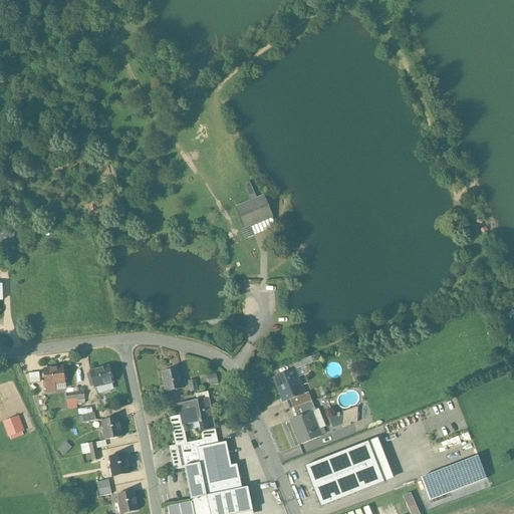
[(250,182),(245,185),(252,202),(258,200),(250,182)]
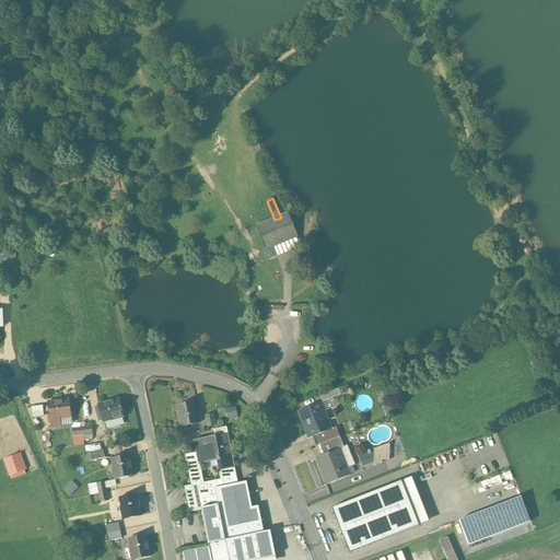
[(275,220),(257,226),(267,248),(271,247),(296,236),(288,214),(281,218),(275,220)]
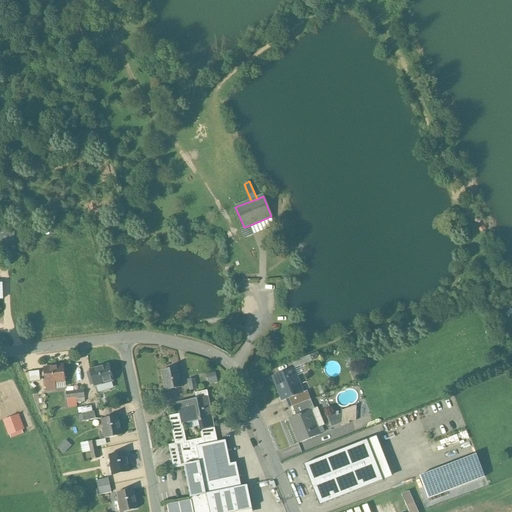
[(271,216),(248,226),(252,234),(274,225),(271,216)]
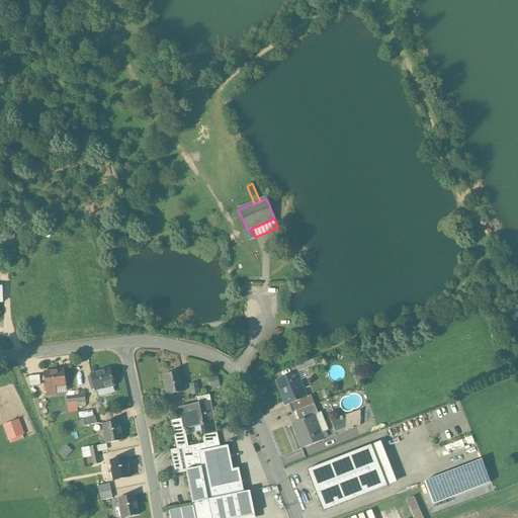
[(321,356),(298,365),(300,371),(324,362),(321,356)]
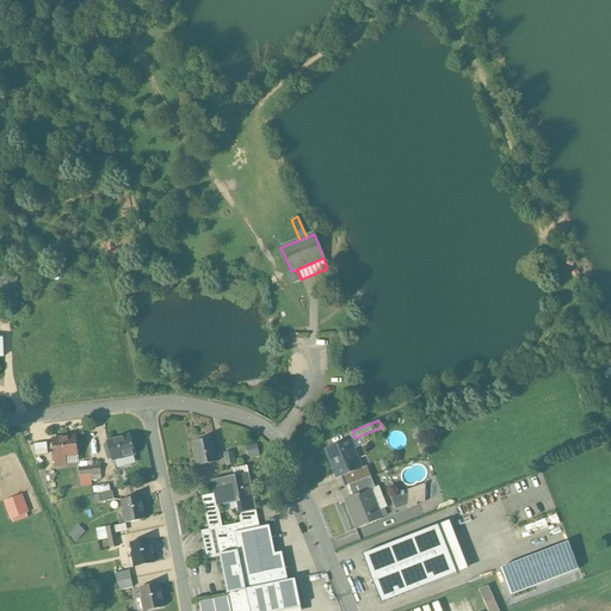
[(75,436),(51,439),(54,458),(65,457),(65,458),(78,457),(75,436)]
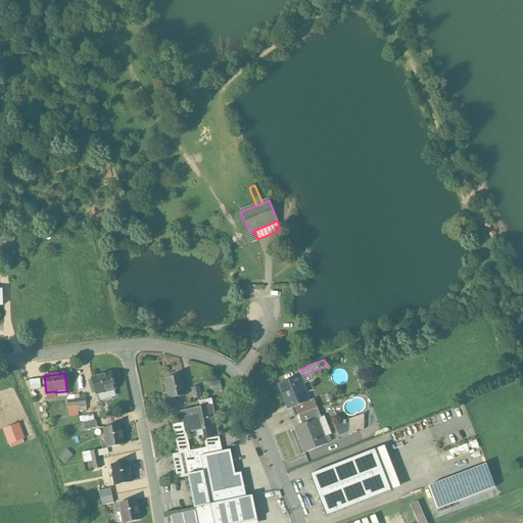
[(110,373),(92,378),(96,394),(104,391),(104,392),(115,389),(110,373)]
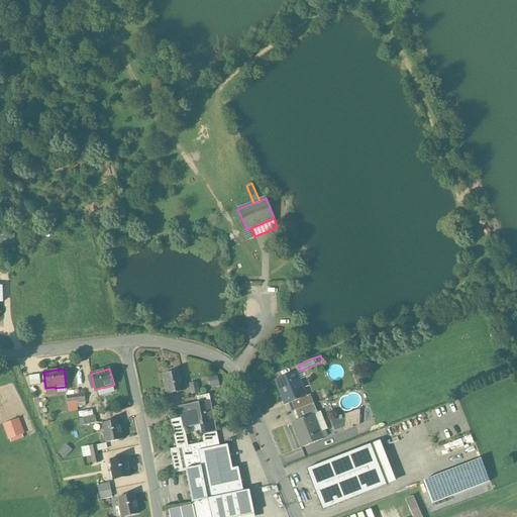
[(179,372),(164,375),(168,394),(184,391),(179,372)]
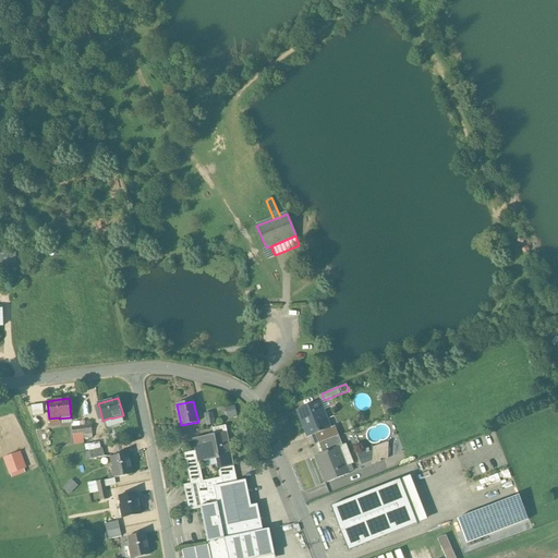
[(320,401),(295,411),(306,437),(315,434),(331,427),(320,401)]
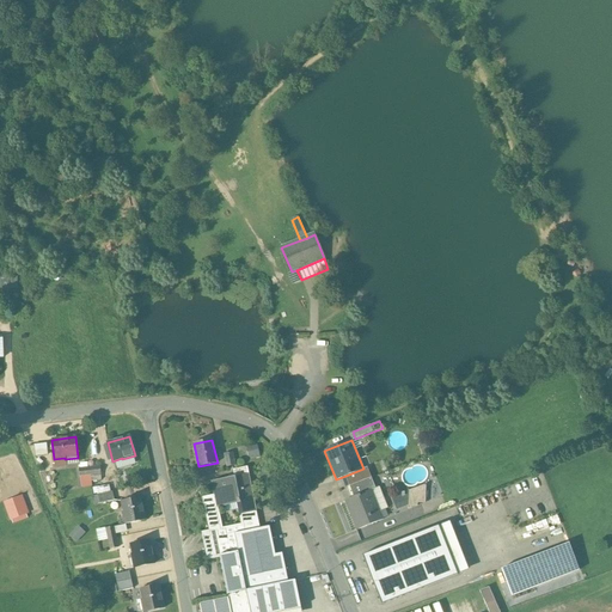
[(36,456),(48,453),(47,442),(35,444),(36,456)]
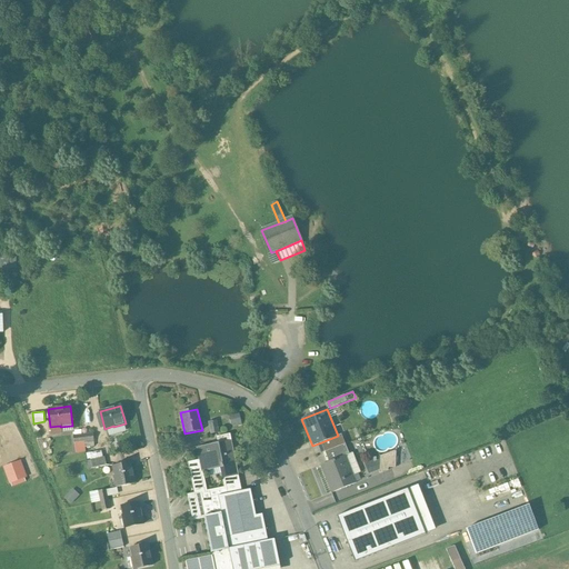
[(401,422),(397,411),(389,413),(393,425),(401,422)]
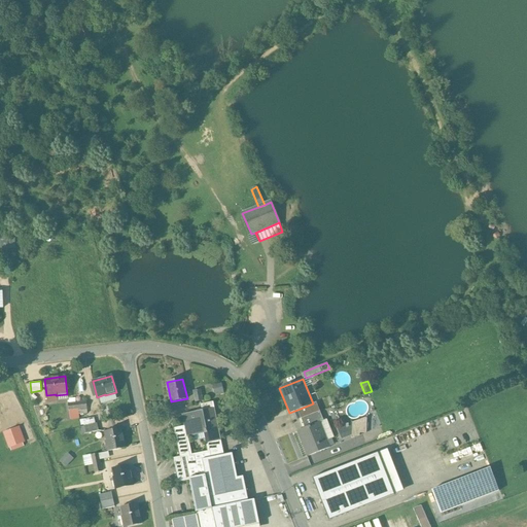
[(200,389),(192,391),(196,402),(203,400),(200,389)]
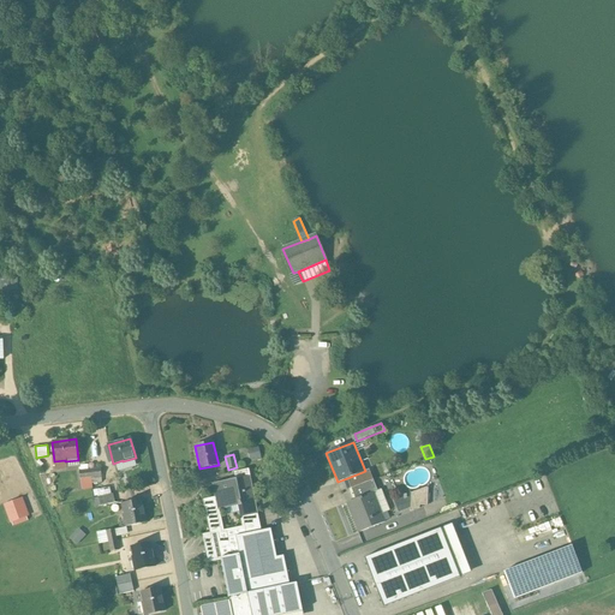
[(249,470),(234,472),(236,479),(250,477),(249,470)]
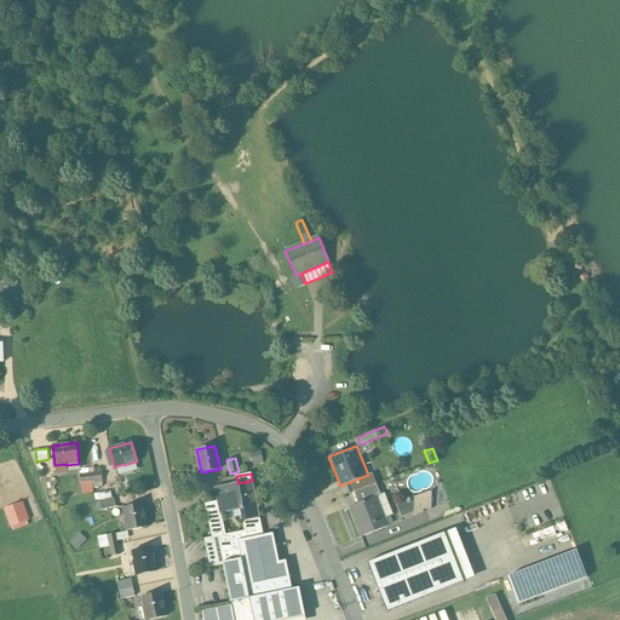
[(368,475),(350,482),(354,493),(361,489),(361,491),(377,484),(372,474),(368,475)]
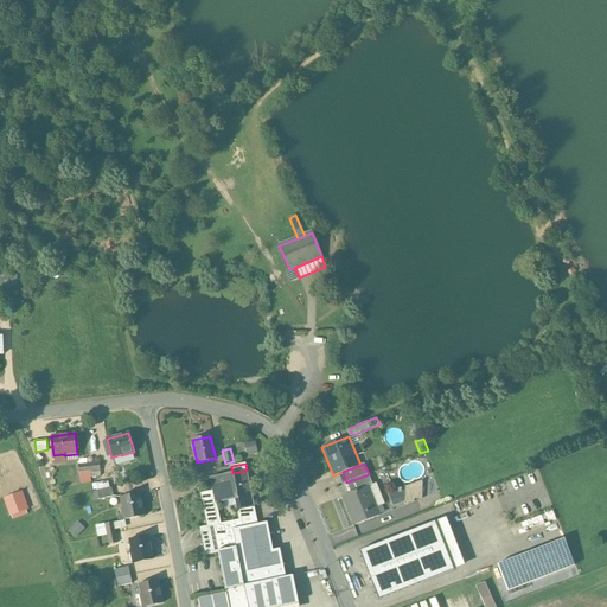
[(232,473),(210,478),(212,491),(200,493),(203,503),(216,500),(221,524),(240,519),(237,510),(254,508),(247,471),(232,473)]
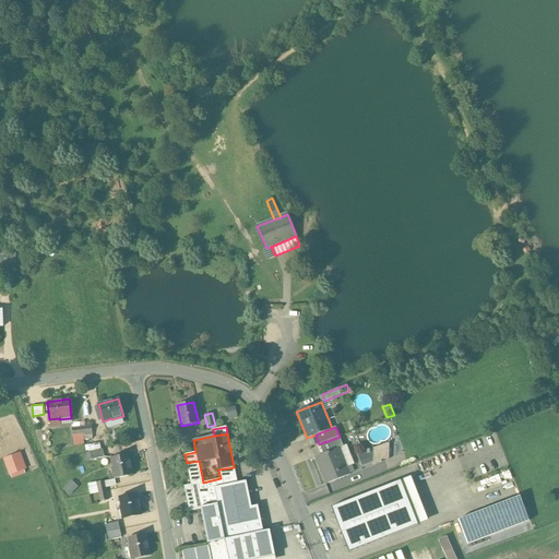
[(340,437),(325,442),(325,441),(319,444),(323,454),(340,448),(343,447),(340,437)]
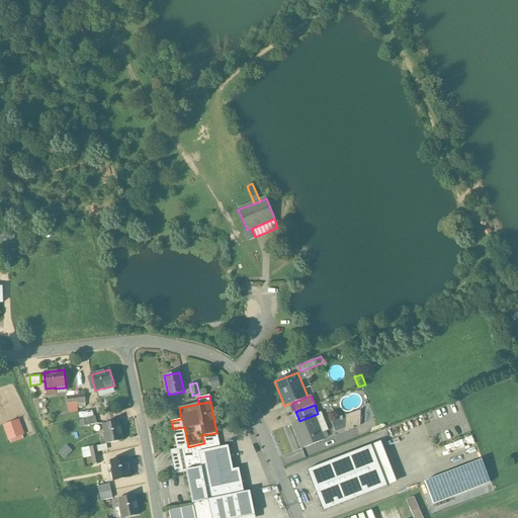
[(299,421),(291,424),(301,448),(325,439),(322,433),(328,431),(321,412),(318,414),(315,415),(299,421)]
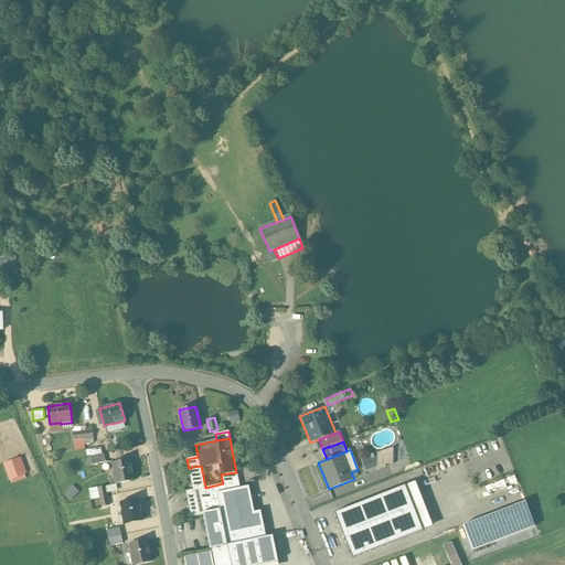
[(104,454),(91,457),(93,465),(105,462),(104,454)]
